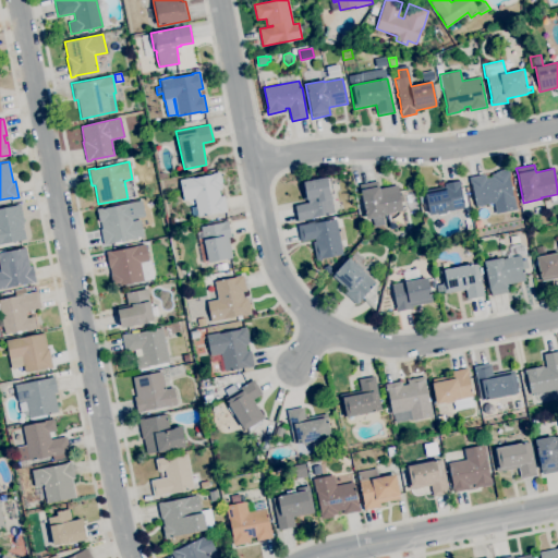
[(496,214),(494,203),(475,206),(471,184),(470,184),(469,178),(485,174),(486,178),(492,177),(492,174),(496,173),(495,172),(498,171),(498,170),(505,169),(505,170),(509,169),(517,209),(496,214)]
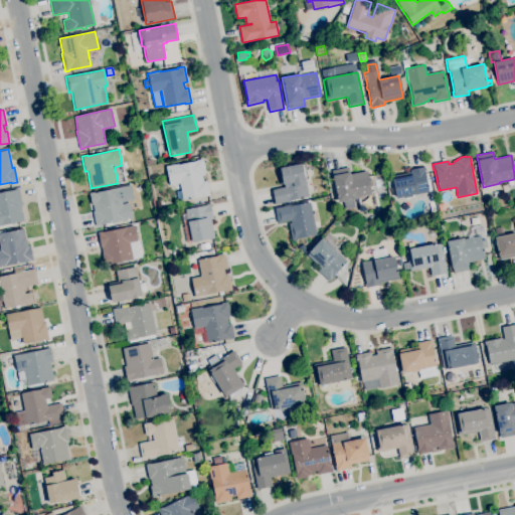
[(183,200),(179,183),(170,185),(166,166),(178,164),(196,161),(196,160),(202,159),(205,171),(203,171),(204,175),(202,175),(203,181),(207,180),(210,195),(203,196),(183,200)]
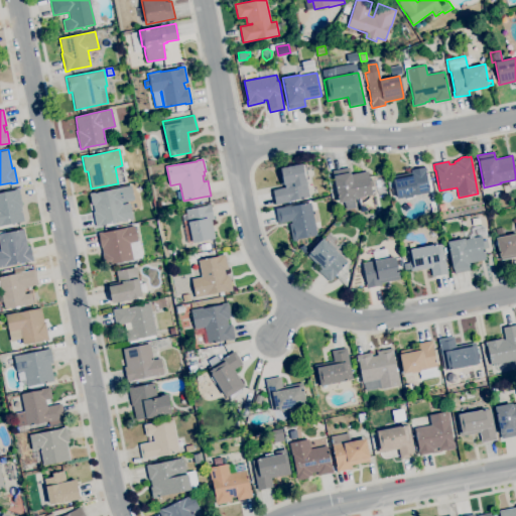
[(276,205),(275,203),(272,191),(273,191),(272,189),(285,186),(284,183),(281,183),(277,169),(280,169),(301,163),(302,164),(304,164),(308,178),(304,179),(306,184),(309,197),(289,202),(276,205)]
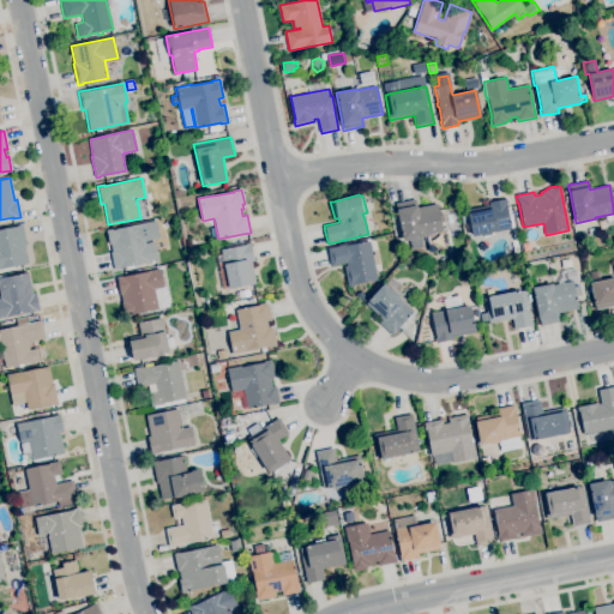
[(473,236),(468,214),(489,209),(488,203),(506,198),(507,204),(506,204),(512,228),(497,232),(492,234),(481,236),(481,235),(473,236)]
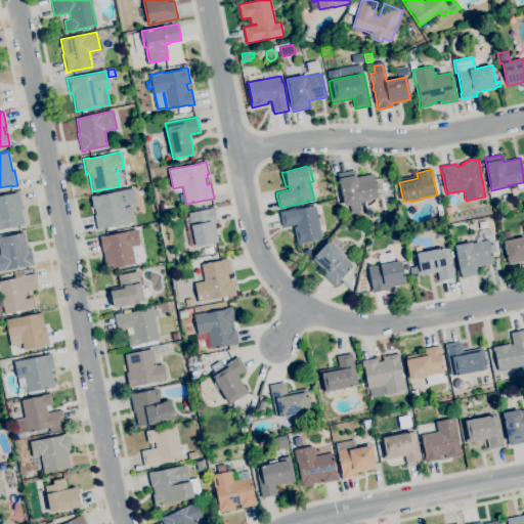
[(366,215),(363,202),(359,203),(360,211),(350,213),(348,205),(344,206),(342,193),(341,193),(339,182),(340,182),(339,180),(338,173),(354,170),(355,175),(356,177),(374,174),(375,182),(378,182),(379,188),(377,189),(378,198),(367,200),(369,208),(368,208),(369,211),(373,210),(373,214),(366,215)]
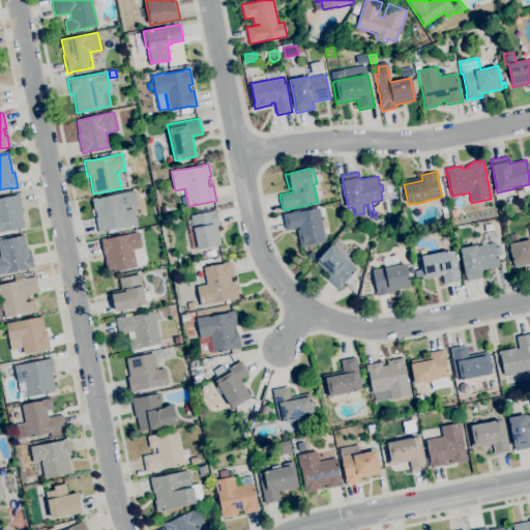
[(109,233),(108,230),(104,231),(104,232),(98,233),(95,217),(97,217),(95,210),(94,210),(93,207),(92,202),(91,199),(98,197),(98,198),(135,190),(138,206),(125,208),(125,210),(134,208),(136,219),(137,219),(137,224),(137,225),(115,229),(116,232),(109,233)]
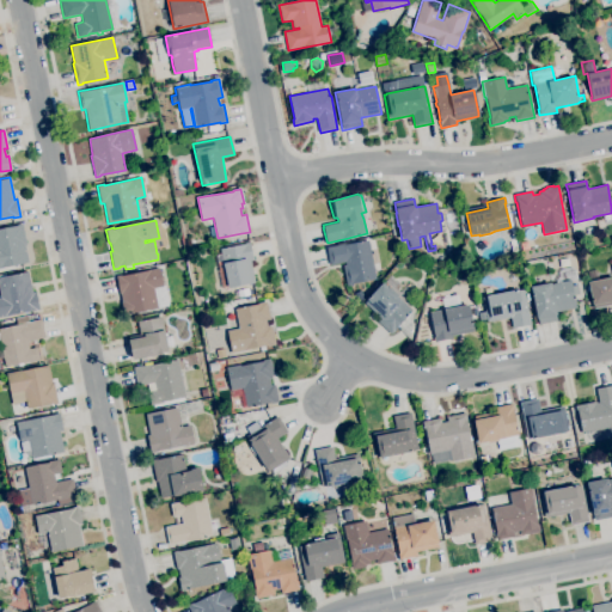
[(0,268),(0,227),(23,225),(26,245),(25,245),(29,262),(2,267),(2,268),(0,268)]
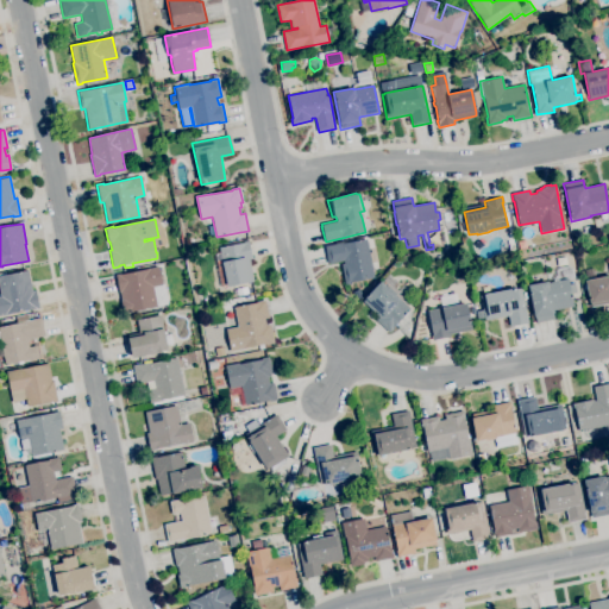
[(345,284),(340,264),(344,263),(344,261),(328,264),(325,245),(344,242),(344,243),(366,239),(375,277),(351,282),(351,283),(345,284)]
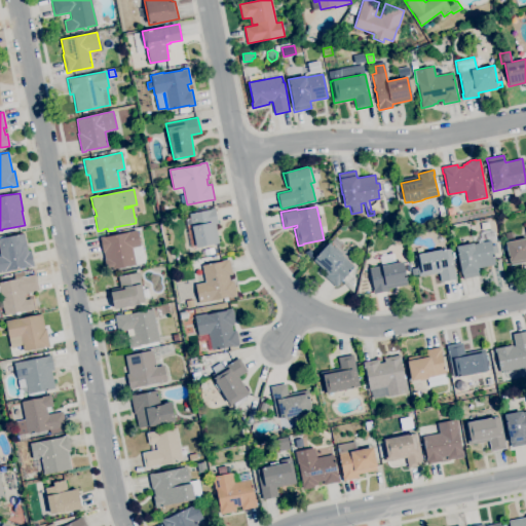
[(196,248),(194,240),(193,240),(191,231),(192,231),(192,227),(191,227),(189,214),(211,210),(211,209),(215,208),(218,223),(216,224),(219,242),(196,248)]
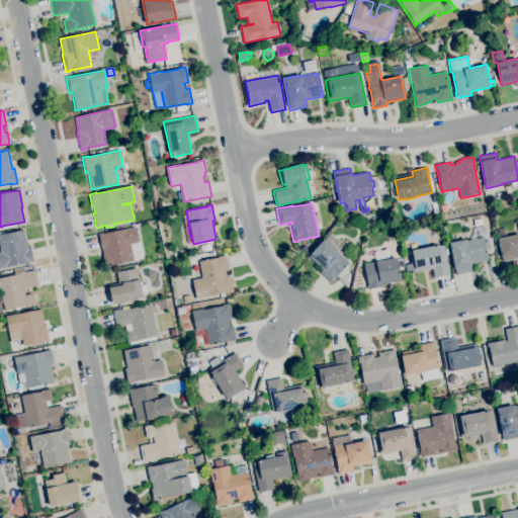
[(456,275),(455,269),(454,269),(449,243),(466,239),(466,241),(470,240),(470,238),(473,234),(472,230),(475,228),(484,226),(487,228),(489,237),(483,238),(484,242),(489,241),(490,248),(486,249),(488,260),(470,264),(471,266),(470,266),(471,271),(456,275)]
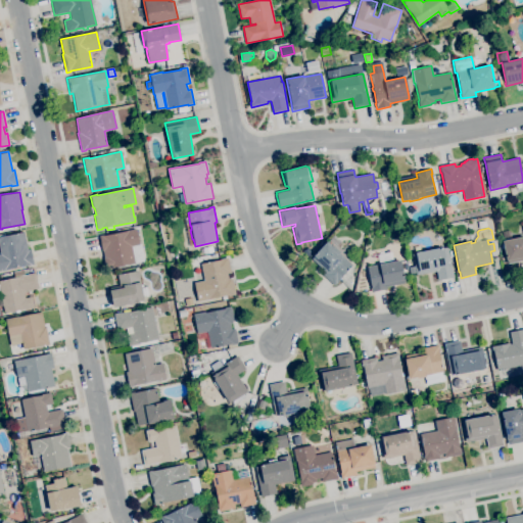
[(108,269),(108,267),(105,268),(103,257),(104,257),(103,251),(102,251),(99,236),(103,235),(103,236),(127,231),(126,231),(136,229),(139,244),(132,246),(135,263),(108,269)]
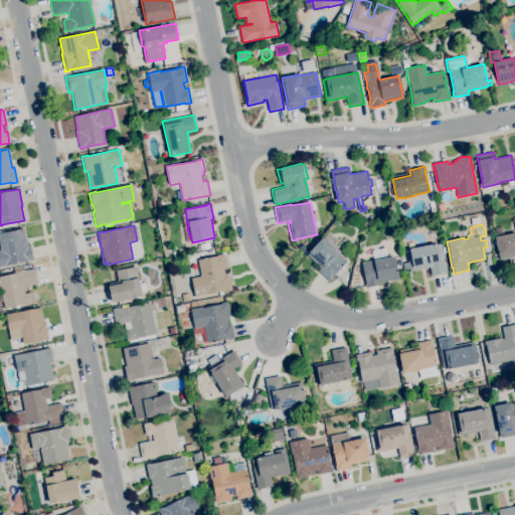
[(0,267),(0,250),(1,250),(0,246),(0,230),(4,230),(5,232),(23,228),(27,246),(30,245),(33,261),(28,262),(27,261),(0,267)]
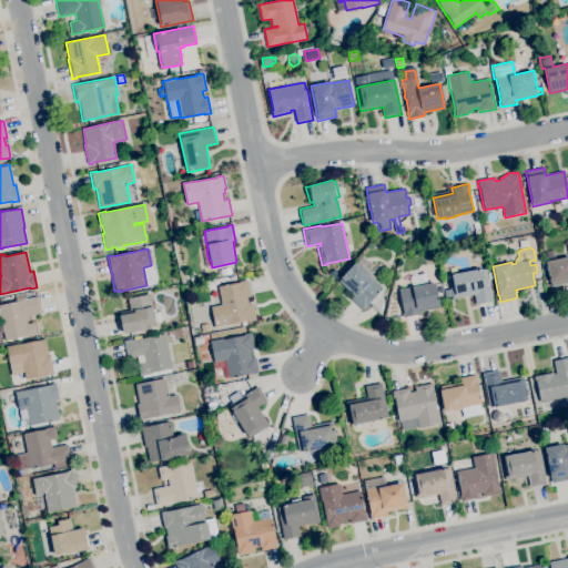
[(567,282),(551,286),(551,283),(550,283),(547,270),(545,271),(544,265),(546,264),(546,261),(567,256),(567,282)]
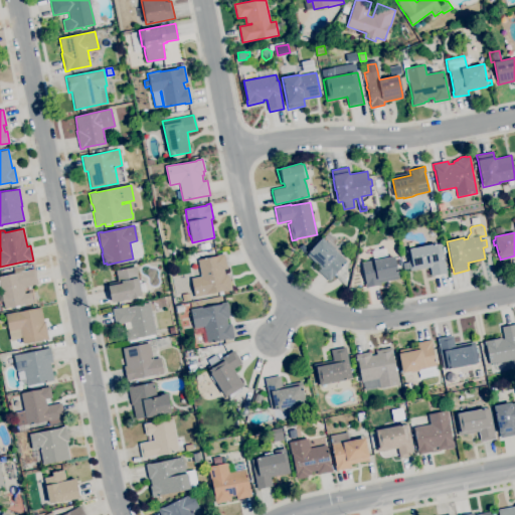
[(329,282),(318,271),(320,269),(306,254),(309,251),(322,237),(339,253),(347,262),(332,277),(333,278),(329,282)]
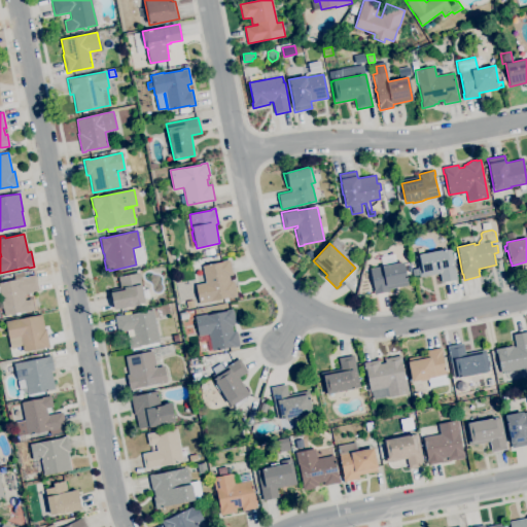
[(442,282),(440,274),(420,277),(416,256),(419,255),(419,254),(444,250),(444,251),(451,249),(457,279),(442,282)]
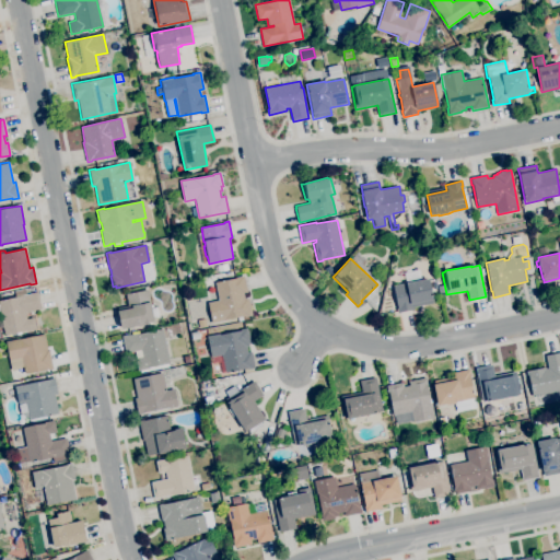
[(212,324),(208,302),(219,300),(214,282),(235,278),(244,276),(247,292),(243,293),(244,299),(248,298),(252,316),(244,317),(244,315),(224,319),(225,321),(212,324)]
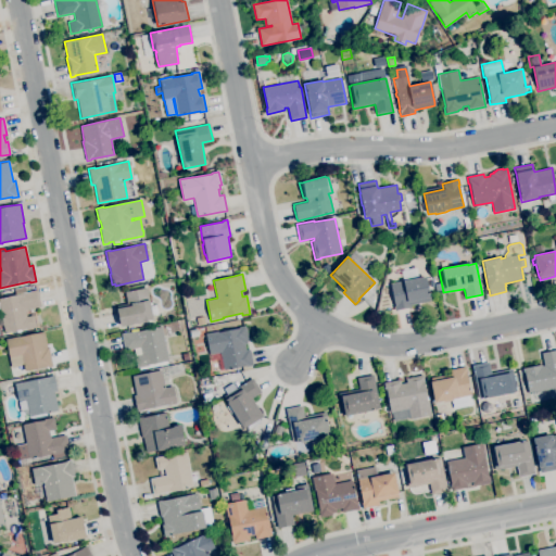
[(394,311),(393,306),(394,306),(392,291),(391,291),(390,288),(391,288),(390,283),(403,280),(403,281),(426,276),(430,298),(430,301),(411,305),(411,307),(394,311)]
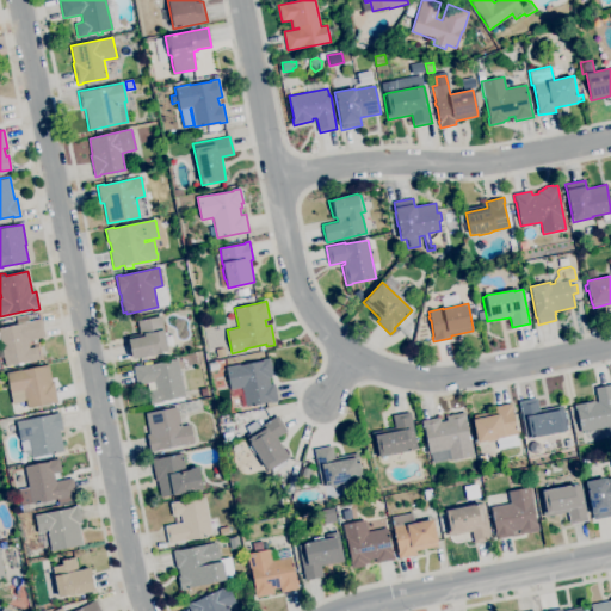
[(133,359),(129,339),(129,335),(140,333),(137,321),(161,315),(165,329),(164,329),(168,351),(166,351),(167,355),(155,357),(154,355),(133,359)]
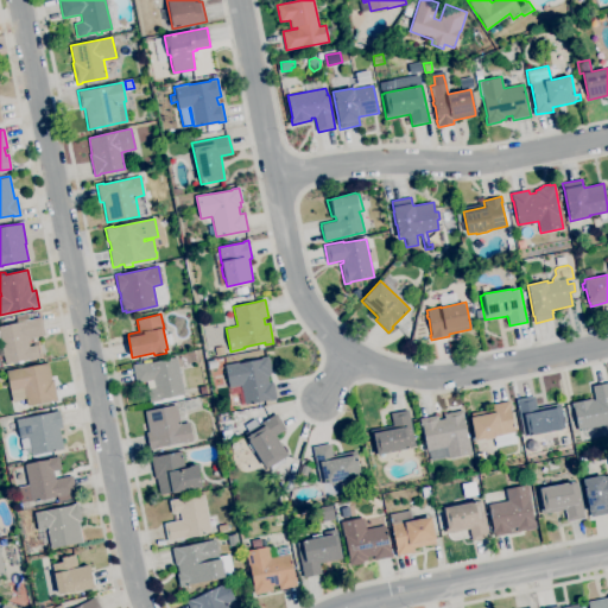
[(6,367),(6,365),(5,365),(0,337),(0,325),(40,317),(44,335),(27,339),(30,347),(37,344),(39,359),(29,361),(29,359),(18,361),(19,363),(6,367)]
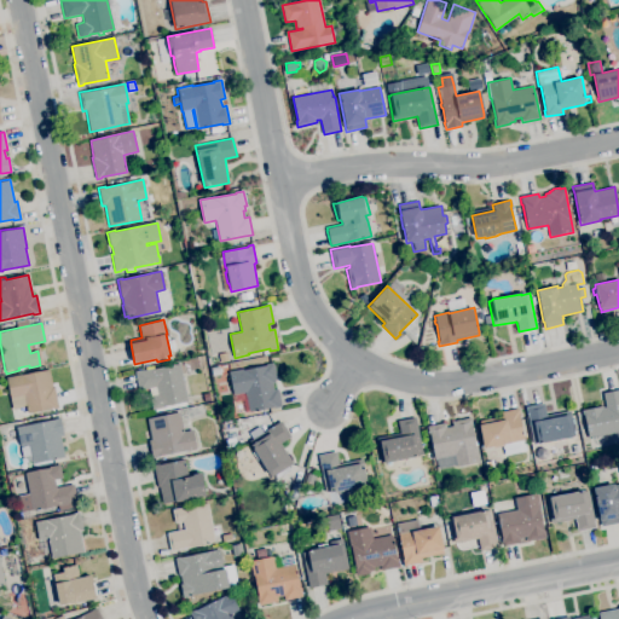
[(249,412),(246,392),(233,394),(229,372),(266,365),(266,364),(273,363),(273,366),(275,365),(276,374),(276,375),(276,377),(275,377),(275,382),(272,383),(273,389),(278,389),(282,408),(275,409),(273,408),(249,412)]
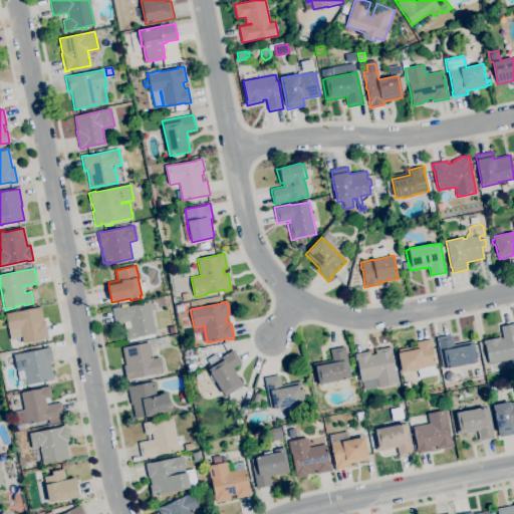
[(126,340),(124,328),(131,327),(130,321),(115,324),(111,308),(118,307),(121,307),(120,305),(127,303),(127,305),(129,306),(150,302),(156,333),(136,337),(136,338),(126,340)]
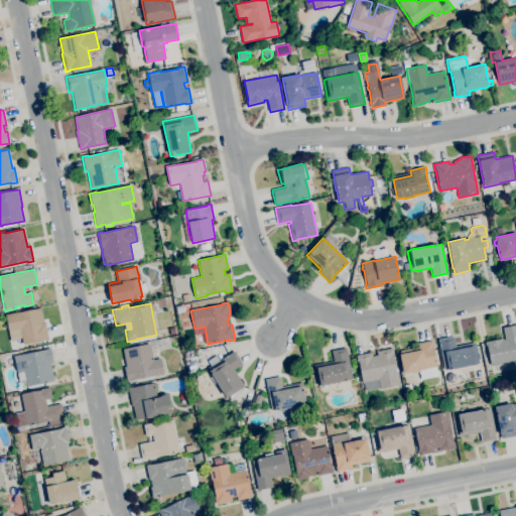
[(22,344),(21,340),(10,342),(5,314),(19,311),(19,312),(41,307),(44,323),(45,321),(48,340),(44,341),(44,340),(22,344)]
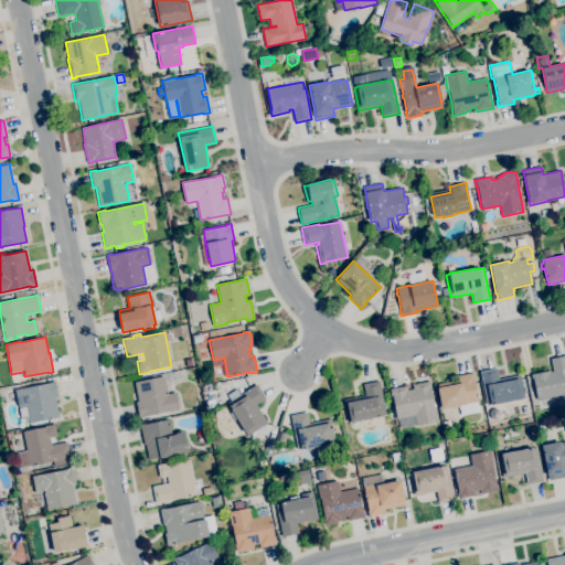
[(536,408),(534,401),(537,400),(534,386),(528,387),(526,377),(532,376),(531,374),(551,370),(551,372),(553,371),(551,359),(564,355),(564,393),(562,394),(563,395),(554,396),(554,397),(550,397),(551,403),(545,404),(545,406),(536,408)]
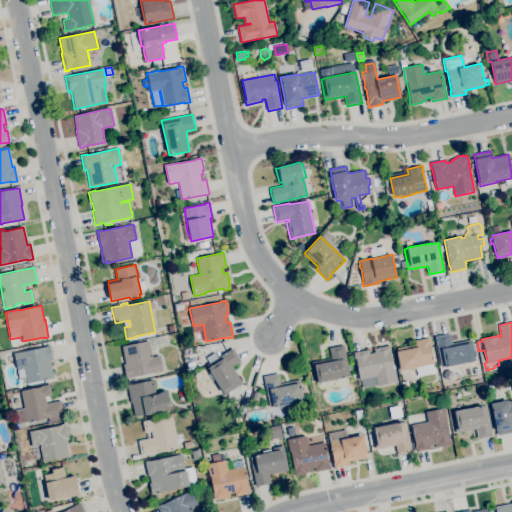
[(445,376),(443,367),(441,367),(435,336),(450,333),(452,344),(471,340),(472,343),(470,343),(473,361),(456,365),(457,374),(445,376)]
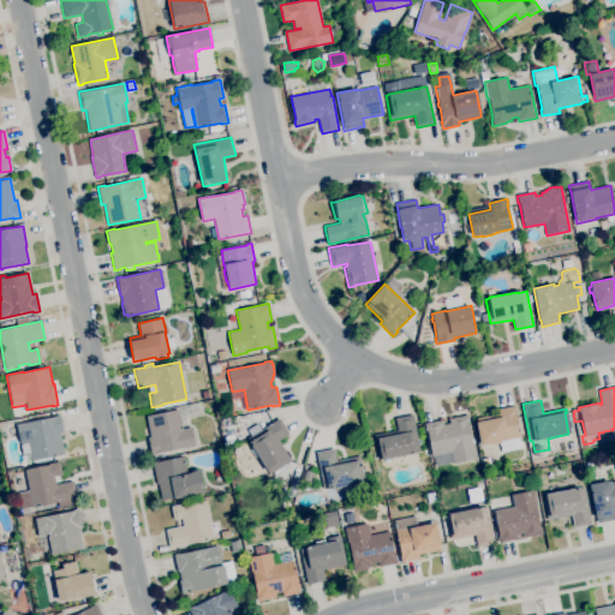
[(195,413),(192,404),(202,402),(204,411),(195,413)]
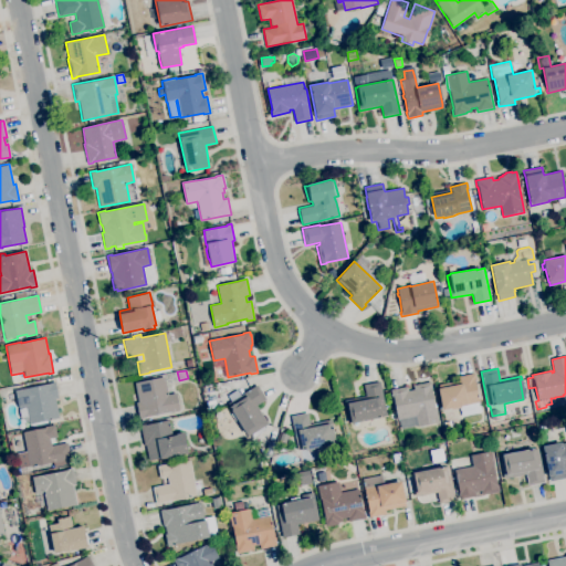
[(462,417),(460,408),(451,409),(451,408),(442,410),(438,388),(439,388),(438,385),(459,380),(458,376),(474,373),(475,380),(474,380),(480,401),(479,401),(481,412),(462,417)]
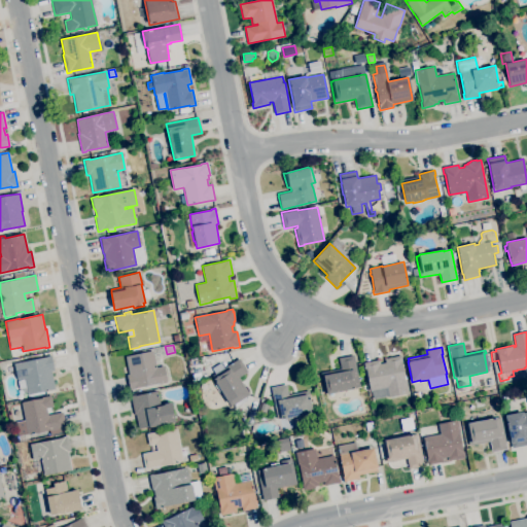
[(130,390),(127,375),(129,375),(126,357),(152,351),(156,367),(165,365),(168,380),(167,380),(167,382),(157,384),(157,383),(135,388),(136,389),(130,390)]
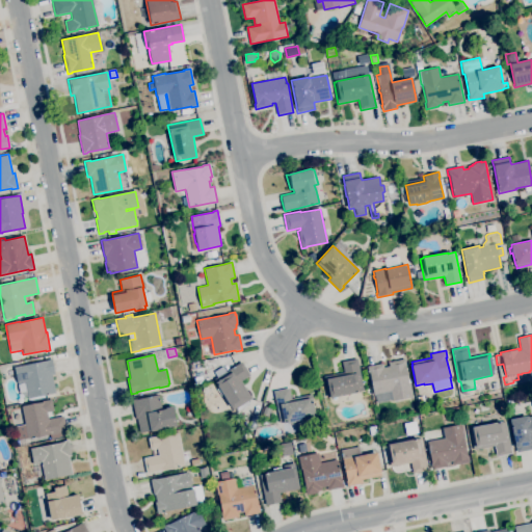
[(28,398),(27,396),(25,396),(20,393),(18,382),(17,383),(14,367),(47,361),(47,360),(52,358),(55,374),(52,375),(55,393),(28,398)]
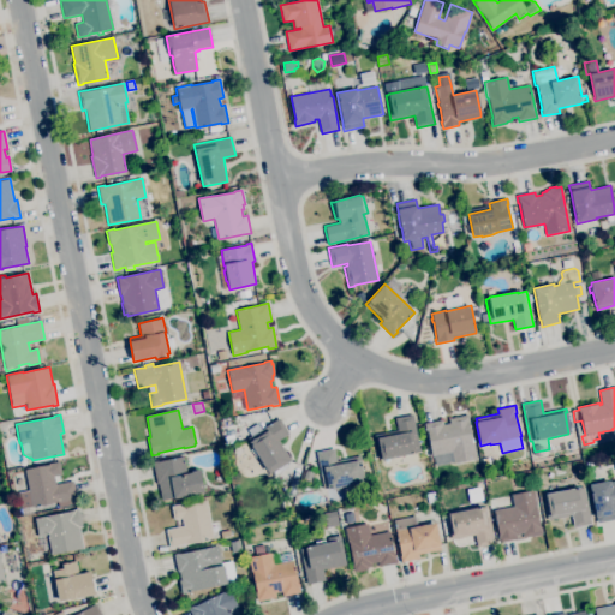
[(383,460),(383,459),(378,459),(374,435),(398,430),(395,418),(413,415),(421,451),(416,452),(416,453),(383,460)]
